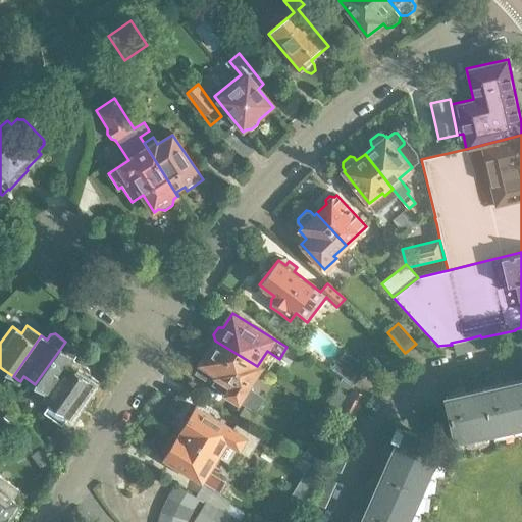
[(423,352),(437,345),(426,333),(415,343),(416,344),(423,352)]
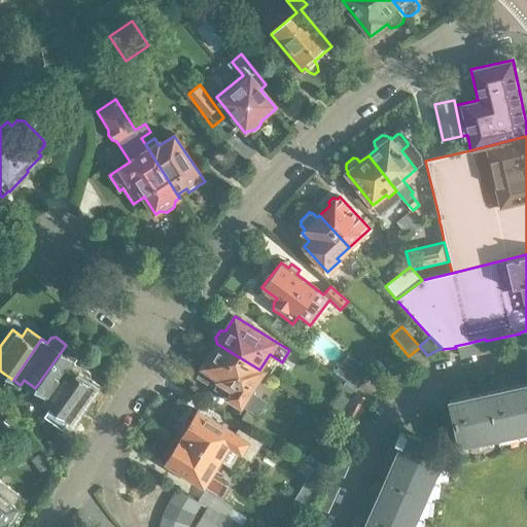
[(469,343),(472,354),(486,351),(484,341),(486,341),(485,339),(469,343)]
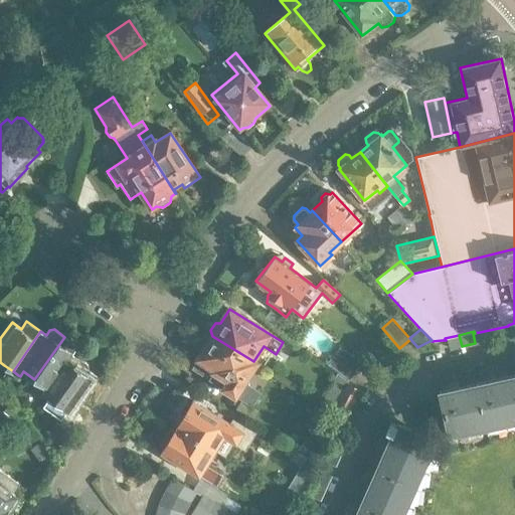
[(449,349),(462,346),(459,335),(445,338),(446,340),(447,339),(449,349)]
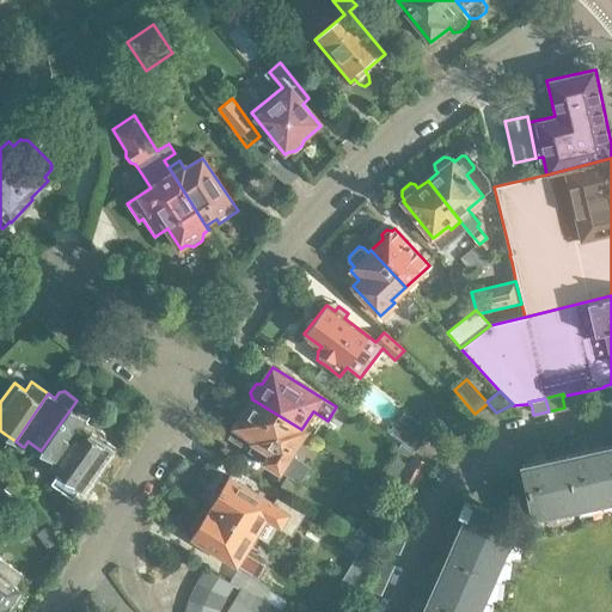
[(305,432),(301,429),(252,399),(249,407),(242,407),(234,416),(238,422),(228,439),(300,483),(310,467),(291,456),(305,432)]
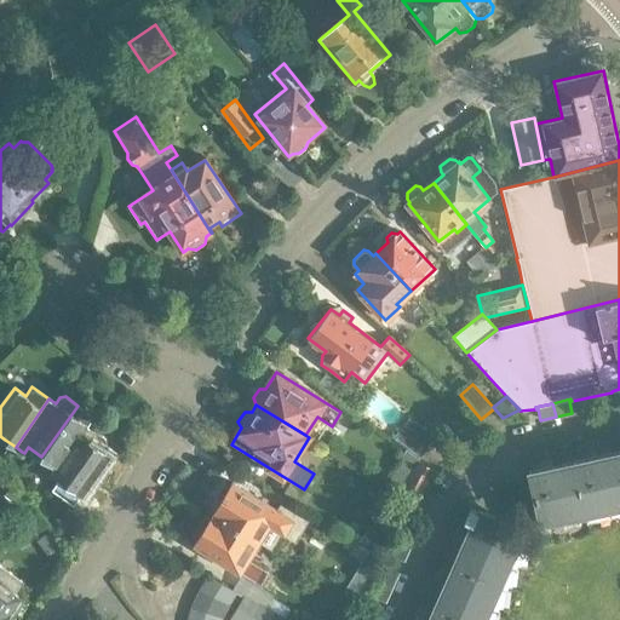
[(78,406),(41,457),(55,466),(51,472),(59,480),(93,430),(87,426),(91,420),(91,414),(78,406)]
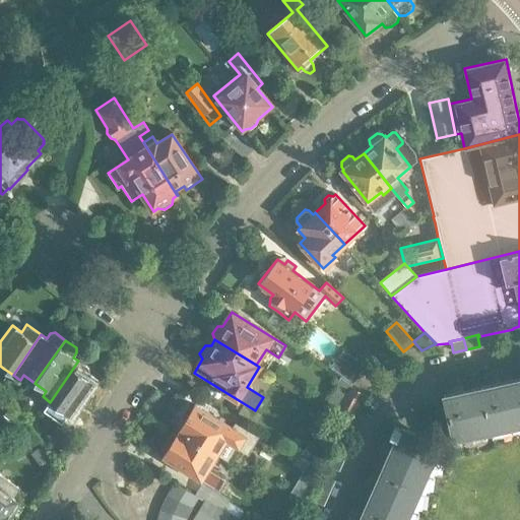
[(342,350),(330,367),(352,384),(365,369),(342,350)]
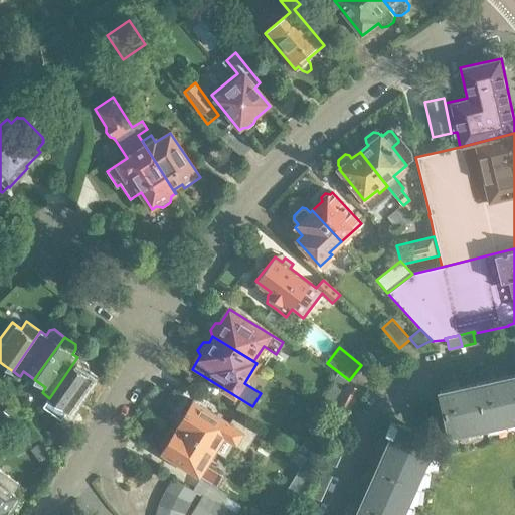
[(68,411),(92,378),(96,374),(90,370),(90,366),(77,357),(49,398),(68,411)]
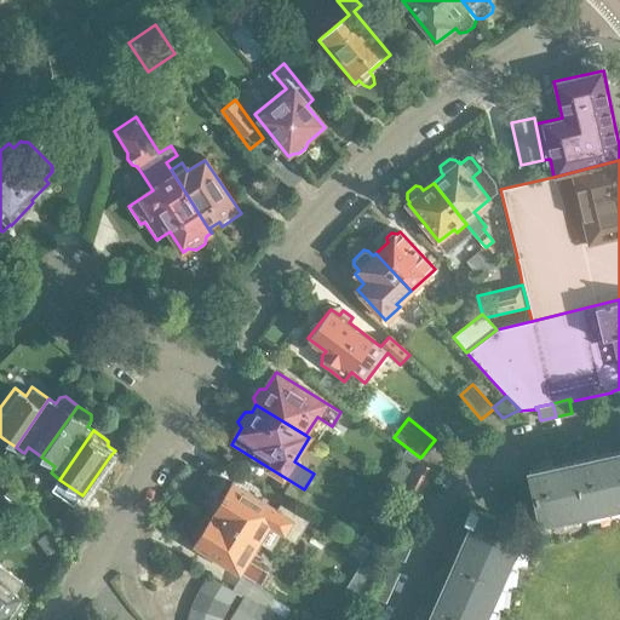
[(619,449),(528,470),(540,523),(619,505),(619,449)]
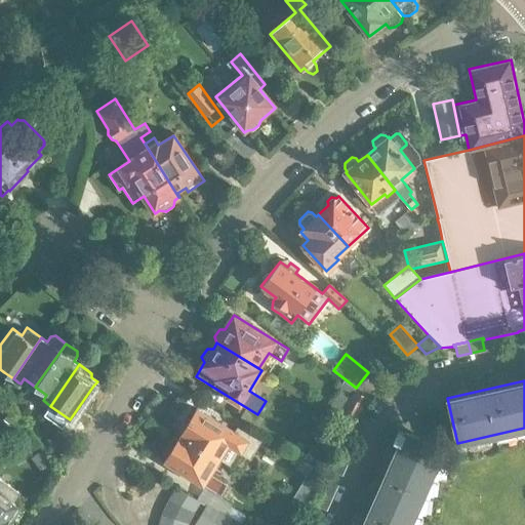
[(353,394),(340,388),(329,407),(342,414),(340,417),(353,423),(366,399),(354,392),(353,394)]
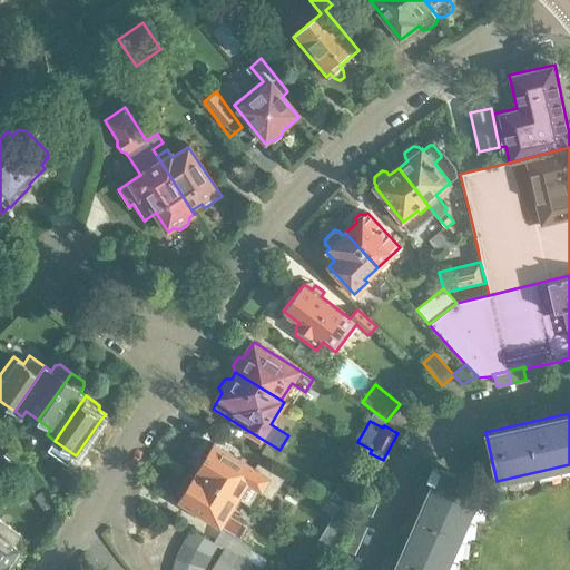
[(196,472),(239,499),(248,504),(258,489),(272,497),(283,479),(258,464),(255,469),(214,443),(204,459),(199,459),(195,465),(197,469),(196,472)]
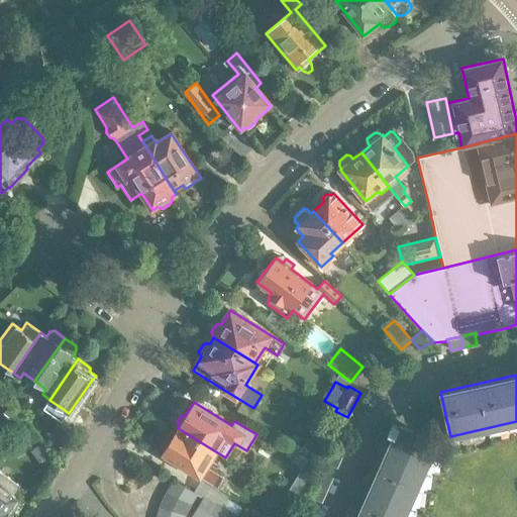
[(27,422),(14,432),(6,439),(12,447),(24,438),(29,446),(40,438),(27,422)]
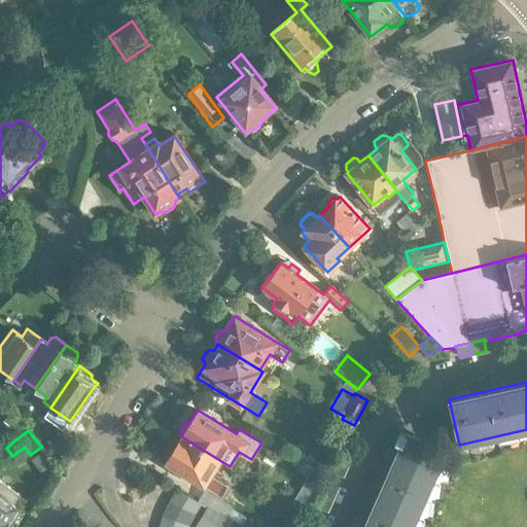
[(416,526),(417,518),(423,519),(425,499),(430,500),(433,482),(438,483),(441,462),(417,452),(422,442),(411,436),(413,433),(407,430),(405,435),(398,432),(393,443),(400,446),(364,526),(416,526)]
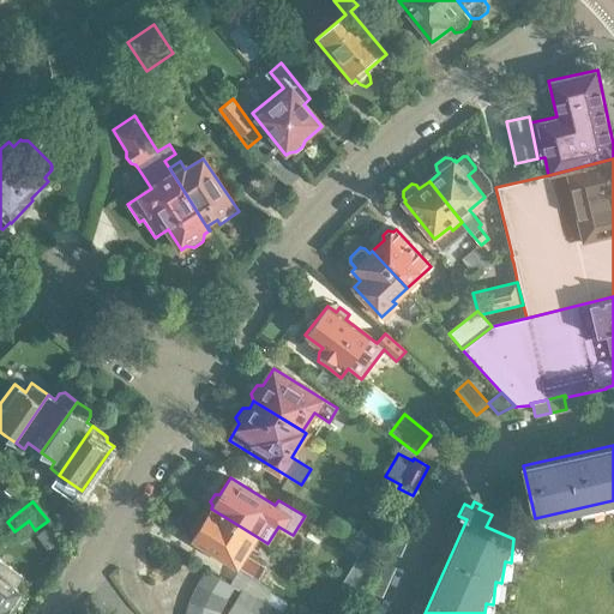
[(202,523),(192,540),(239,569),(230,587),(233,588),(241,593),(244,589),(282,613),(288,602),(269,591),(270,588),(259,581),(268,567),(247,555),(258,537),(211,509),(209,511),(204,511),(199,519),(202,523)]
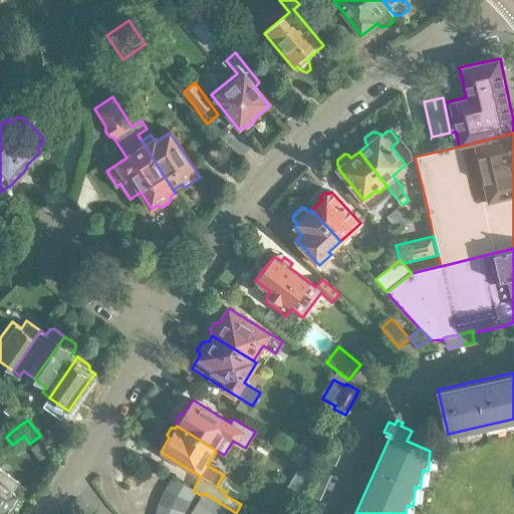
[(318,461),(325,449),(306,437),(299,449),(318,461)]
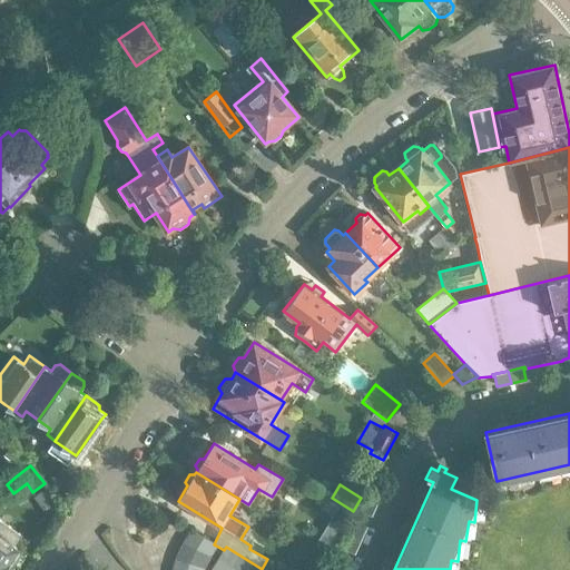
[(369,497),(377,501),(383,490),(373,485),(369,497)]
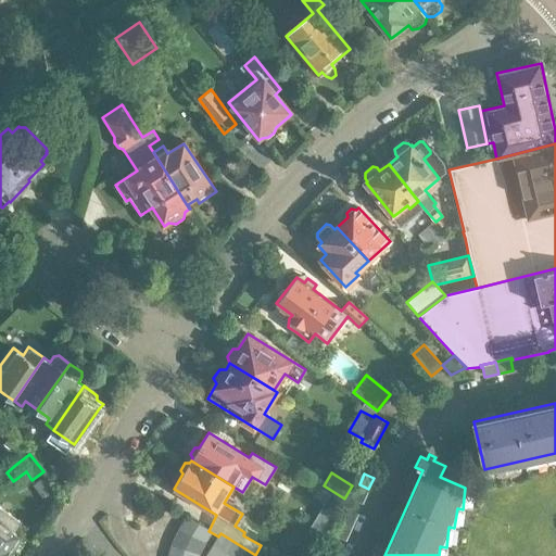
[(363,501),(368,489),(359,484),(354,496),(363,501)]
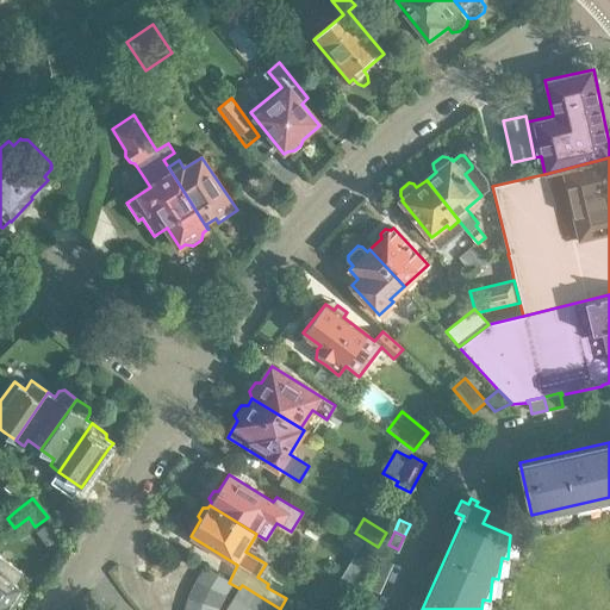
[(22,571),(0,555),(0,609),(6,609),(12,603),(16,605),(24,593),(20,591),(23,587),(13,582),(22,571)]
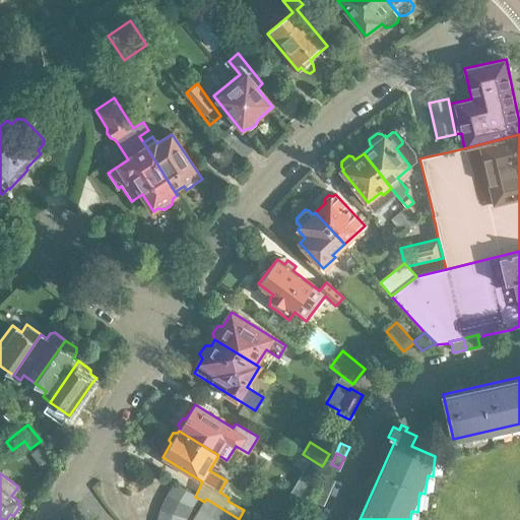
[(321,488),(329,492),(334,480),(326,476),(321,488)]
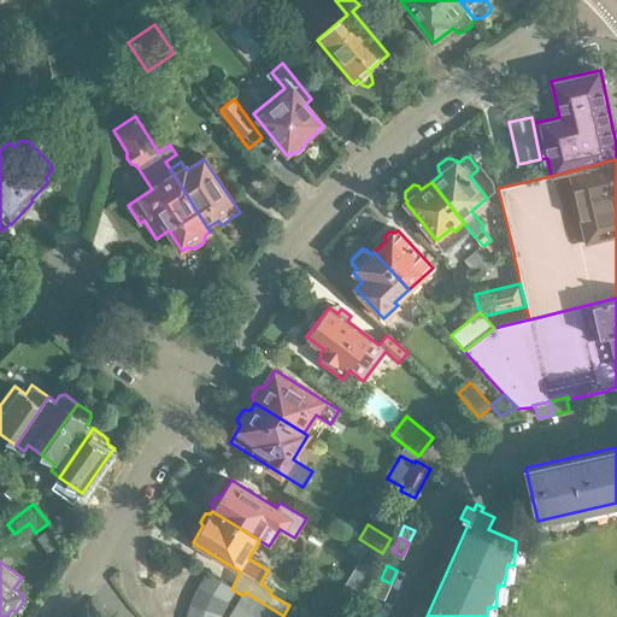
[(198,591),(227,603),(234,591),(231,589),(207,575),(198,591)]
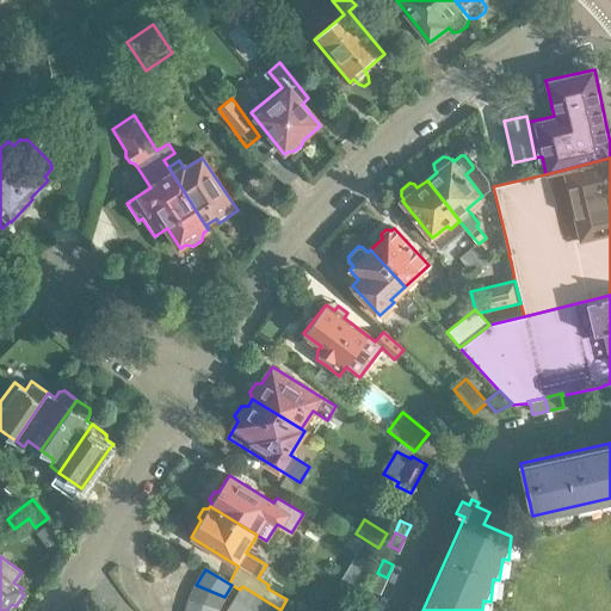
[(381,592),(387,578),(377,573),(371,587),(381,592)]
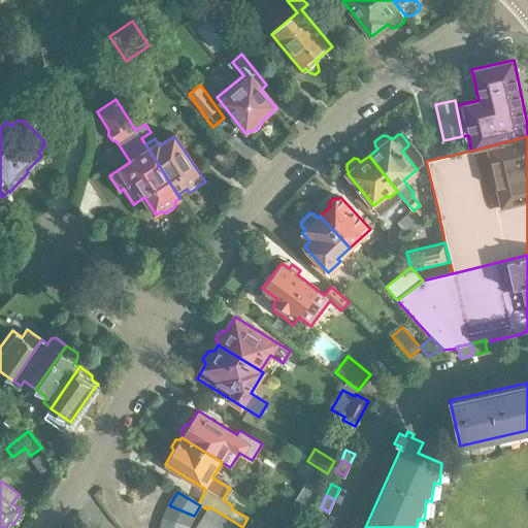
[(163,519),(190,527),(194,516),(169,505),(163,519)]
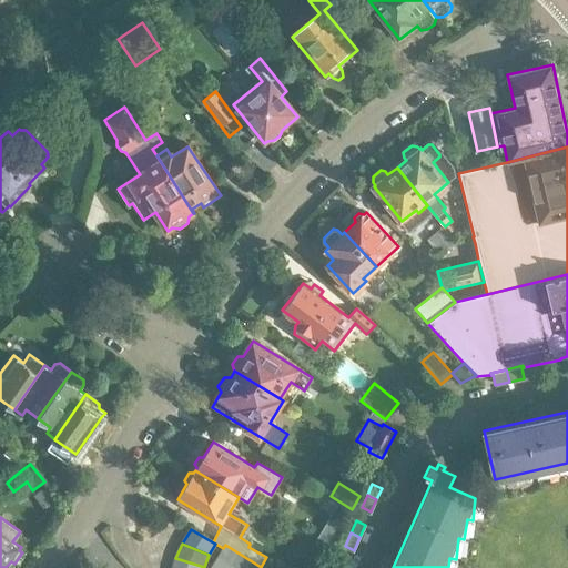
[(227,567),(237,554),(225,546),(212,567),(227,567)]
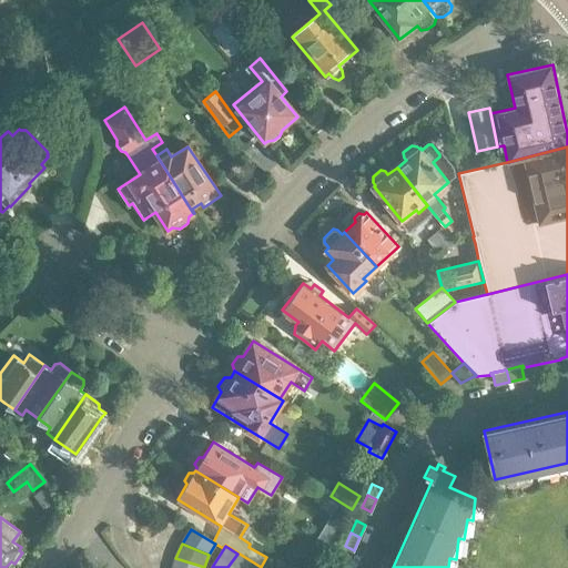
[(243,567),(249,560),(237,554),(227,567),(243,567)]
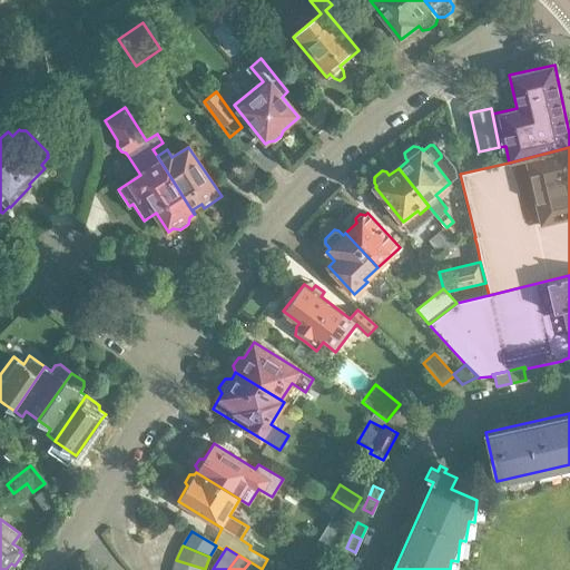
[(173,569),(204,569),(205,569),(176,560),(174,568),(173,569)]
